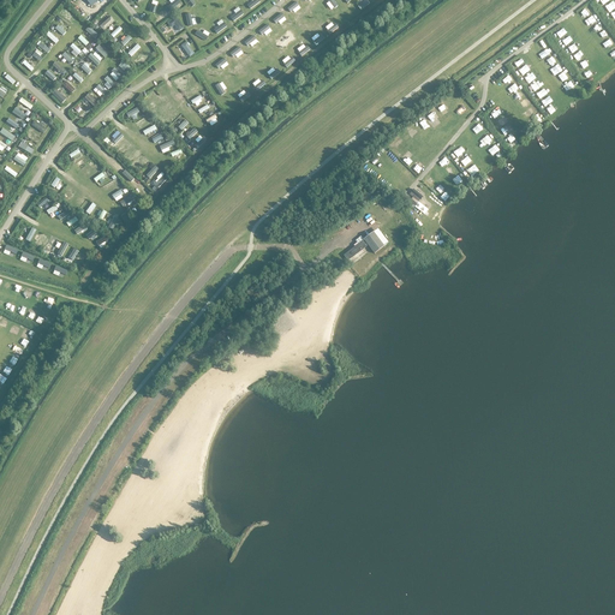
[(191,0),(187,3),(193,11),(197,9),(191,0)]
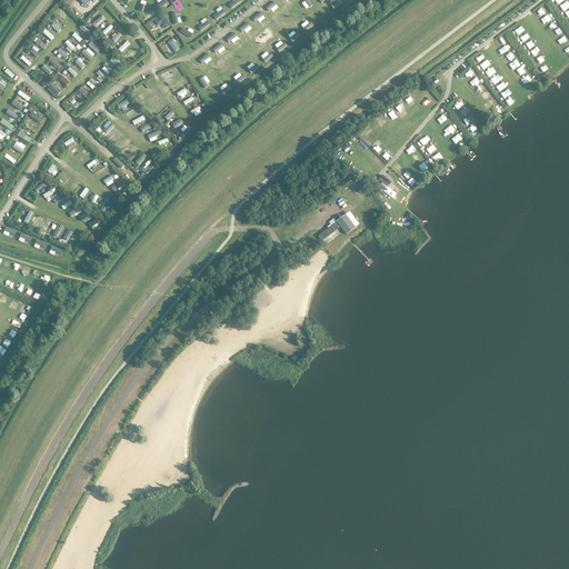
[(339,0),(330,7),(332,10),(342,3),(339,0)]
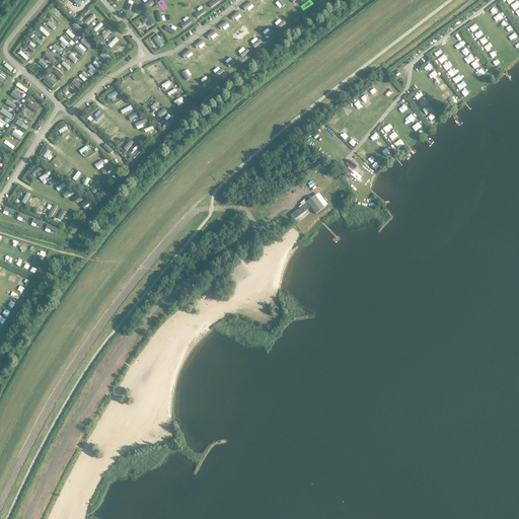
[(216,2),(209,8),(213,11),(219,5),(216,2)]
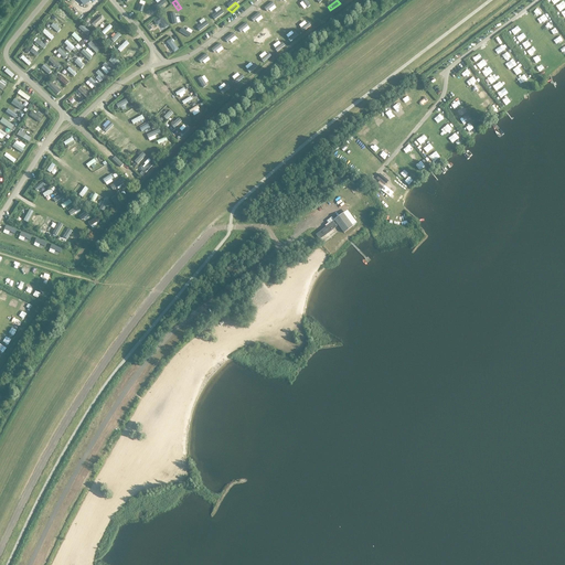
[(273,2),(264,9),(267,12),(275,6),(273,2)]
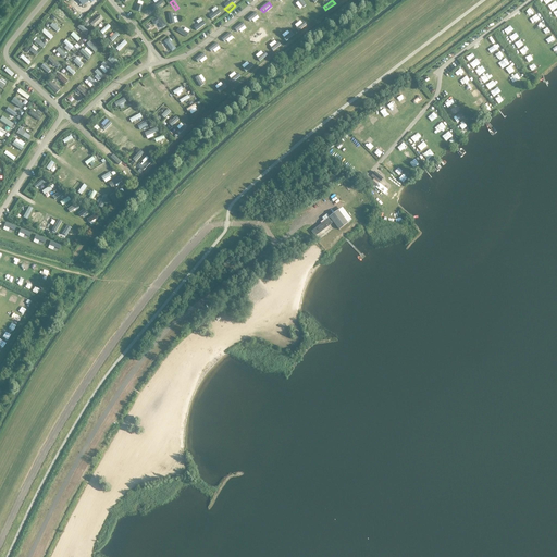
[(160,3),(152,10),(155,13),(163,8),(160,3)]
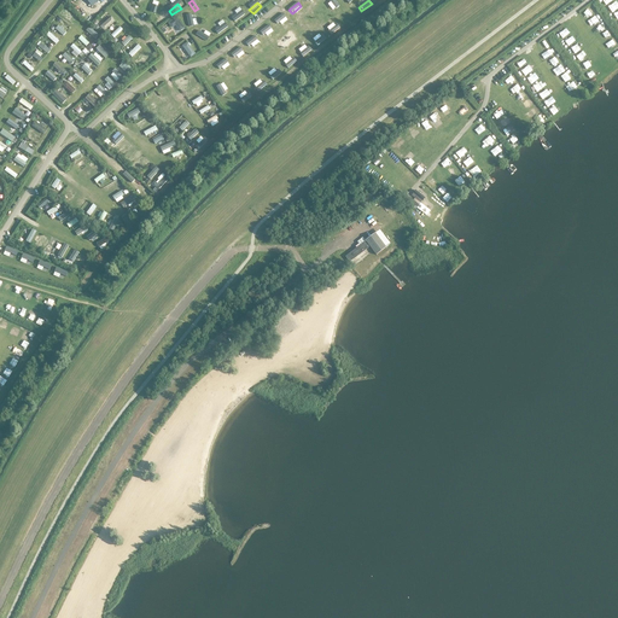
[(285,10),(281,12),(289,22),(291,19),(285,10)]
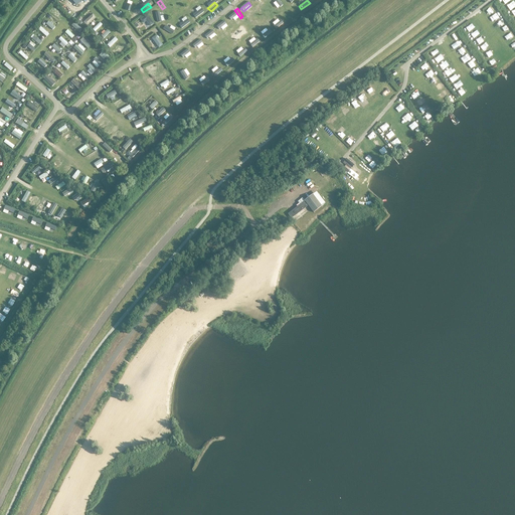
[(193,18),(197,22),(203,16),(199,12),(193,18)]
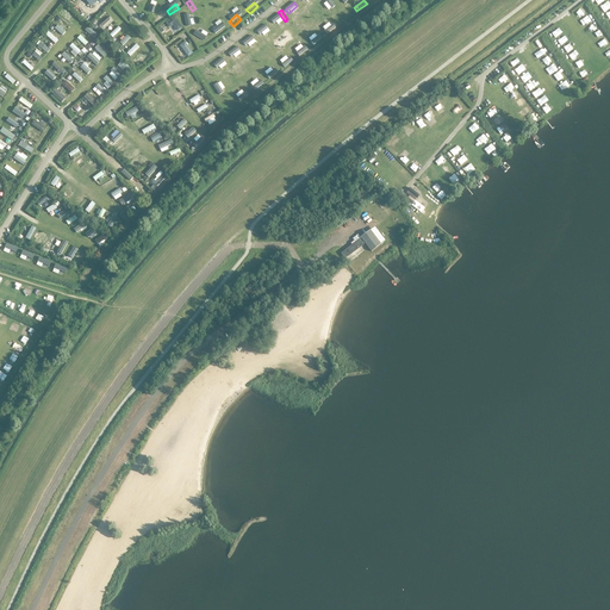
[(280,14),(271,20),(274,24),(282,18),(280,14)]
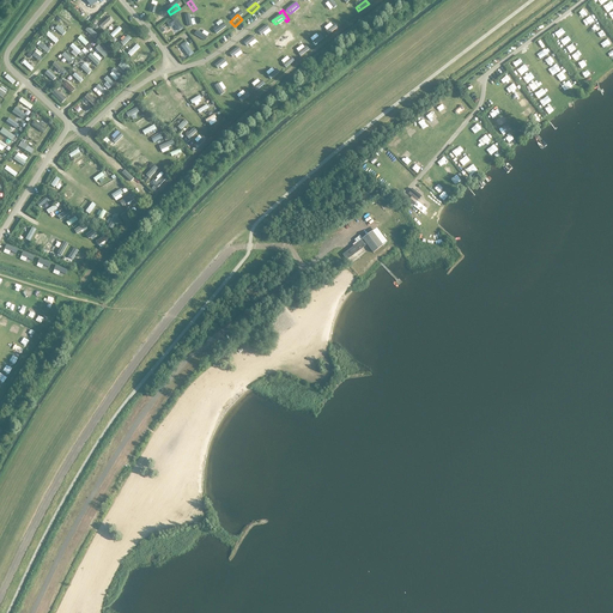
[(110,17),(99,26),(103,31),(115,22),(110,17)]
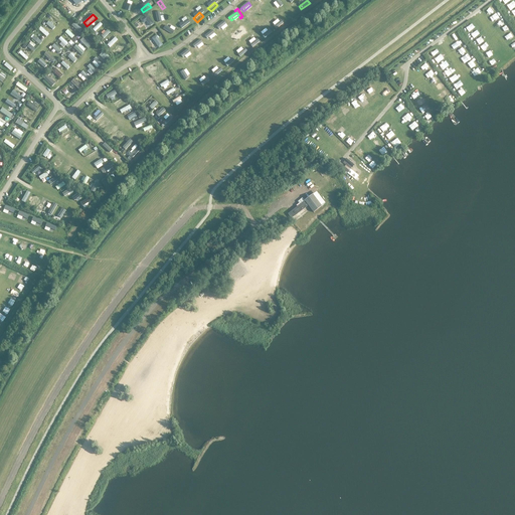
[(155,24),(148,15),(141,20),(144,24),(147,22),(151,27),(155,24)]
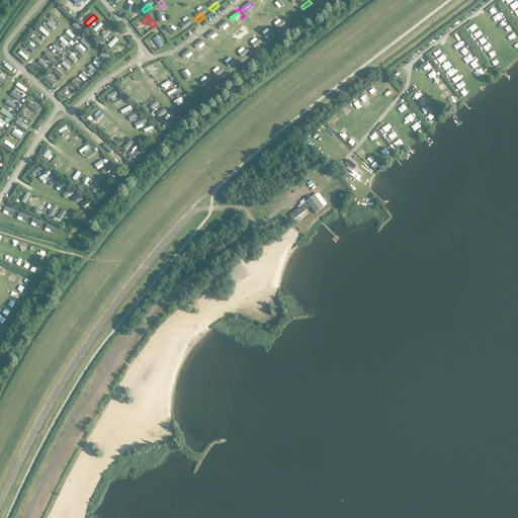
[(252,18),(249,19),(255,28),(257,26),(252,18)]
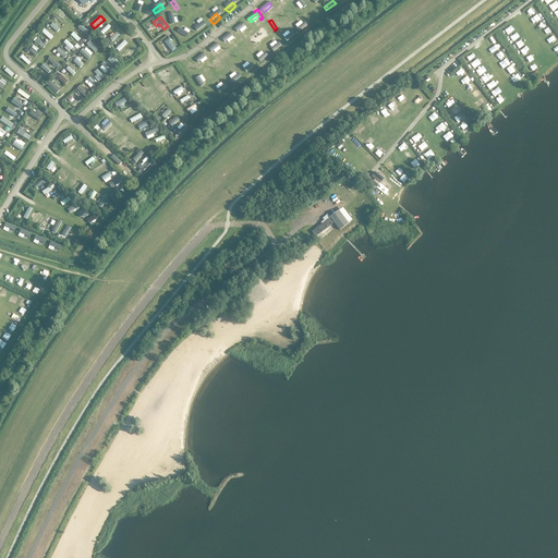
[(305,22),(296,28),(299,32),(307,25),(305,22)]
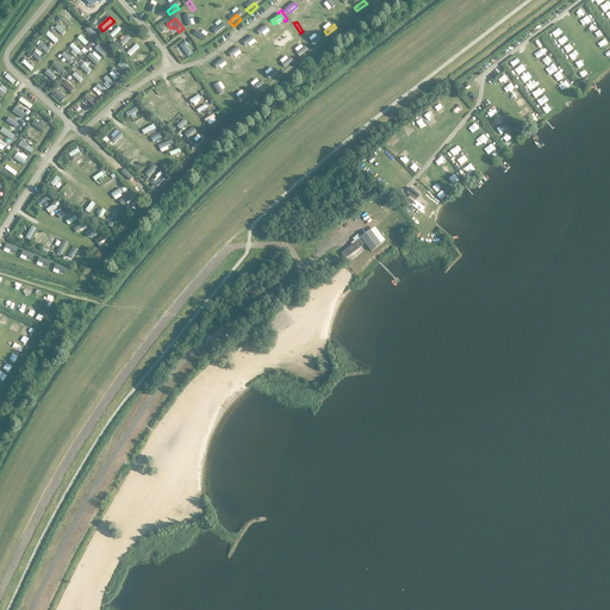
[(54,27),(62,36),(66,32),(57,25),(54,27)]
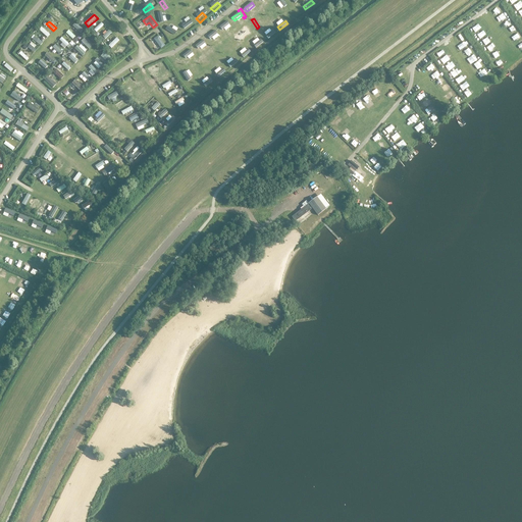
[(227,21),(219,28),(222,31),(229,24),(227,21)]
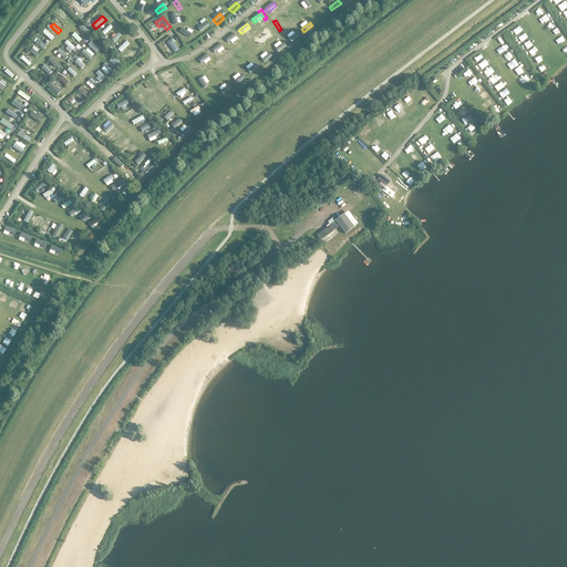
[(79,29),(85,35),(89,33),(81,26),(79,29)]
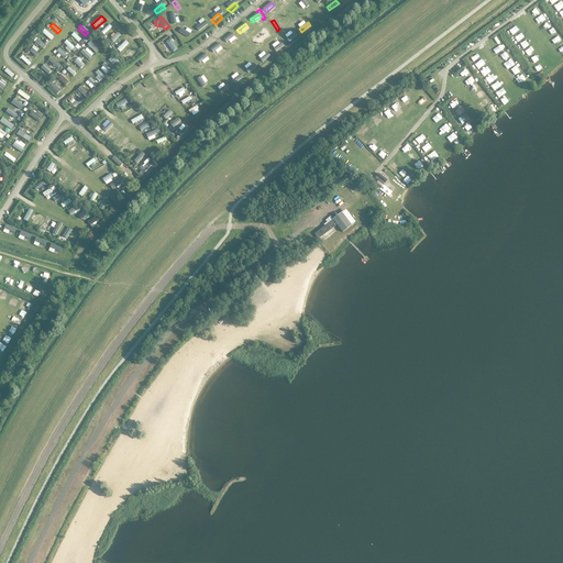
[(101,33),(103,35),(112,28),(109,25),(101,33)]
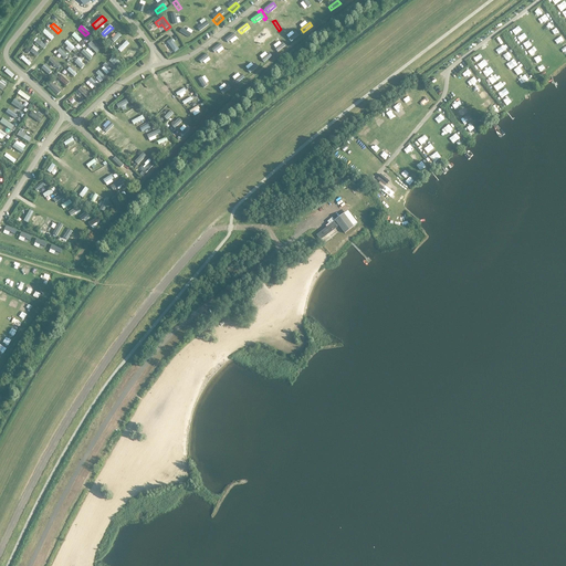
[(242,35),(244,38),(252,32),(250,29),(242,35)]
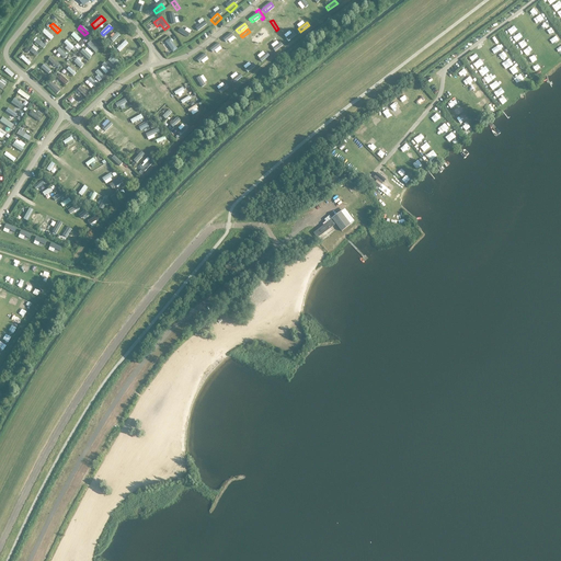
[(42,33),(50,41),(54,38),(45,30),(42,33)]
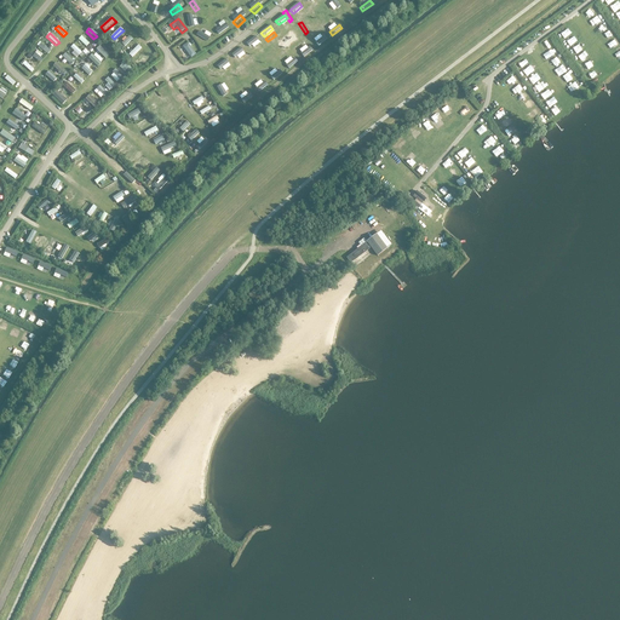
[(197,39),(204,45),(207,40),(201,34),(197,39)]
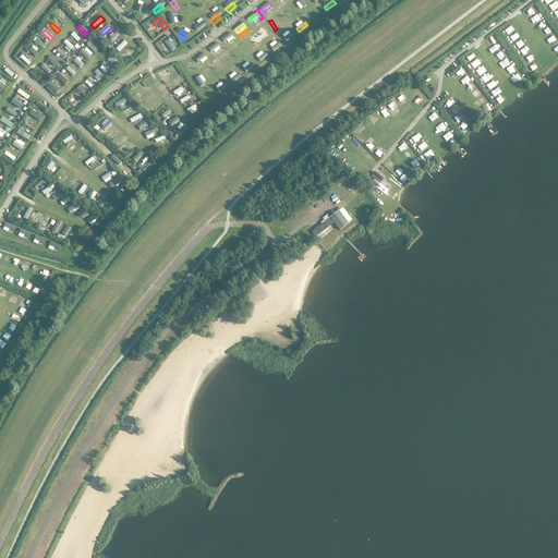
[(70,36),(77,43),(81,38),(73,32),(70,36)]
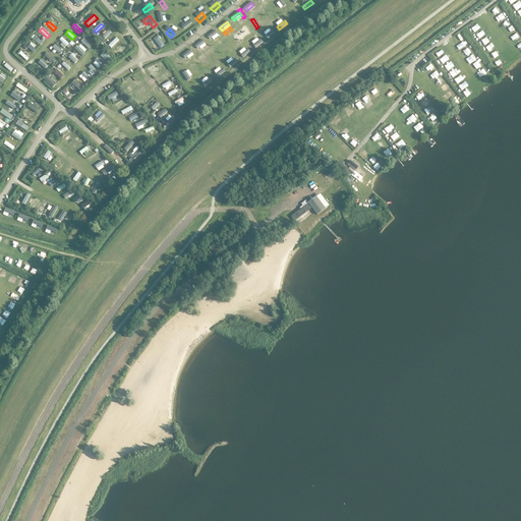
[(102,37),(104,40),(111,34),(108,31),(102,37)]
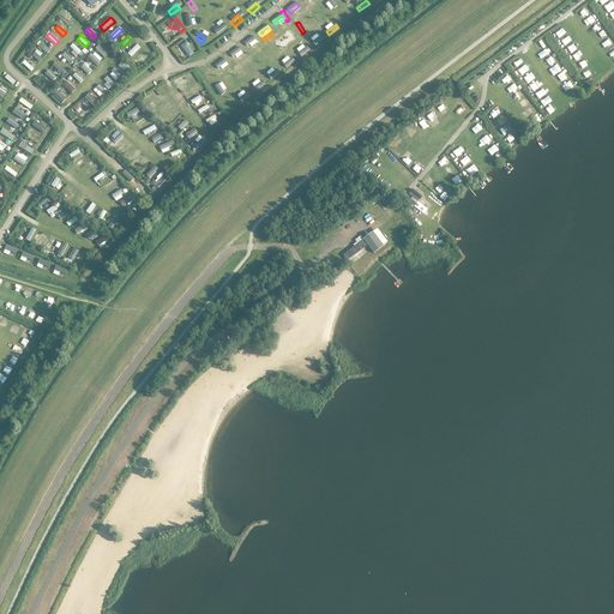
[(253,36),(244,43),(247,47),(256,41),(253,36)]
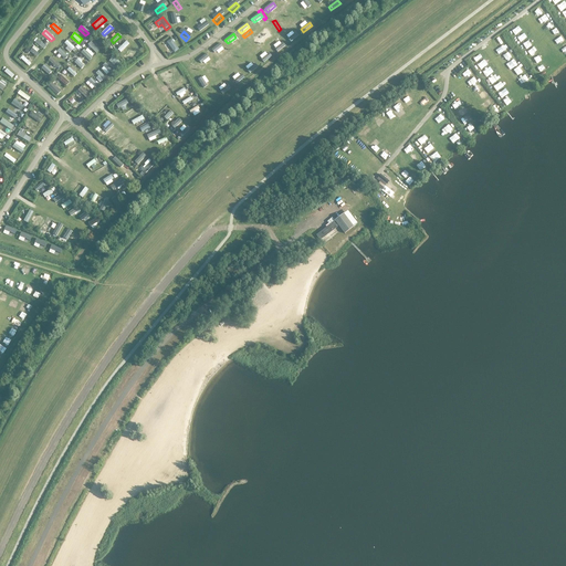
[(296,33),(289,39),(291,42),(300,37),(296,33)]
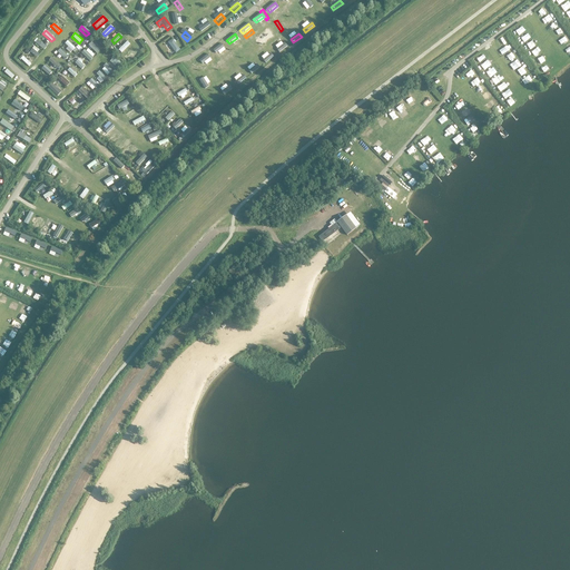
[(173,39),(168,42),(176,53),(180,50),(175,42),(173,39)]
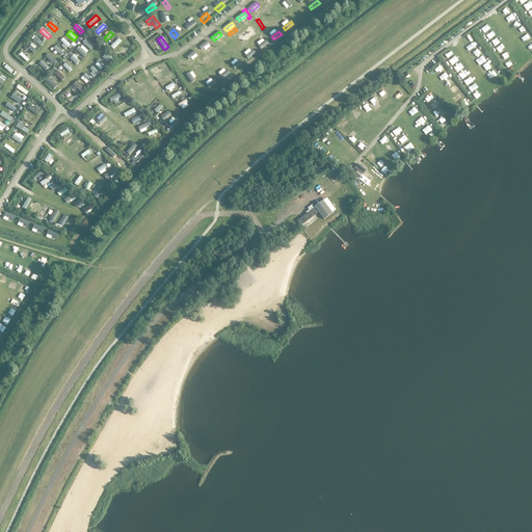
[(33,40),(41,47),(44,45),(35,37),(33,40)]
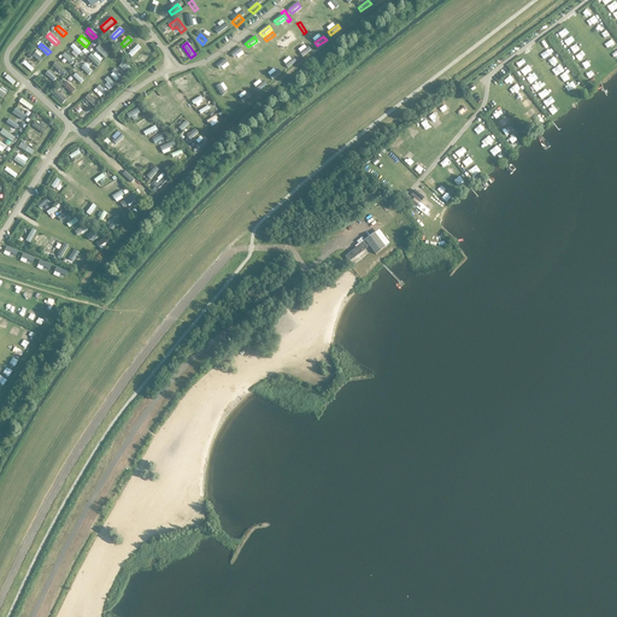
[(70,48),(78,56),(81,52),(72,43),(70,48)]
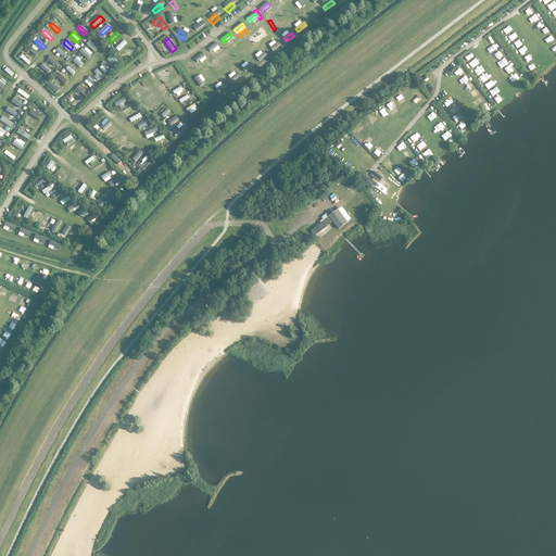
[(115,49),(118,52),(127,45),(124,41),(115,49)]
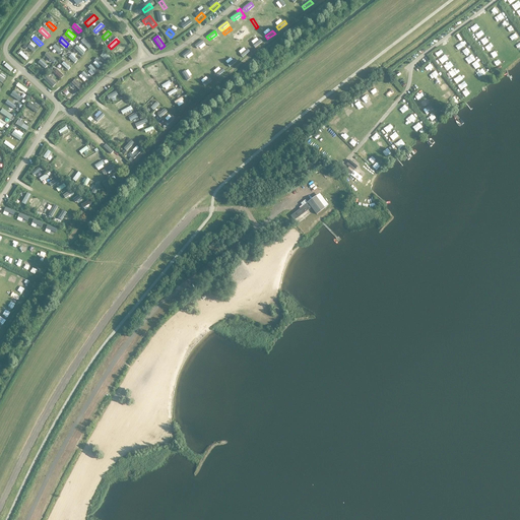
[(88,50),(91,47),(84,40),(81,42),(88,50)]
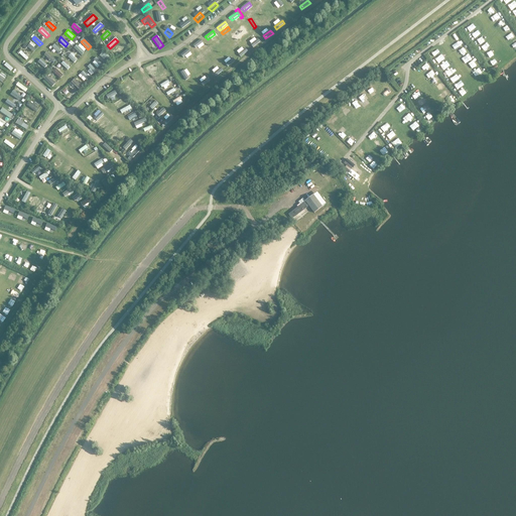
[(258,39),(251,44),(253,47),(260,42),(258,39)]
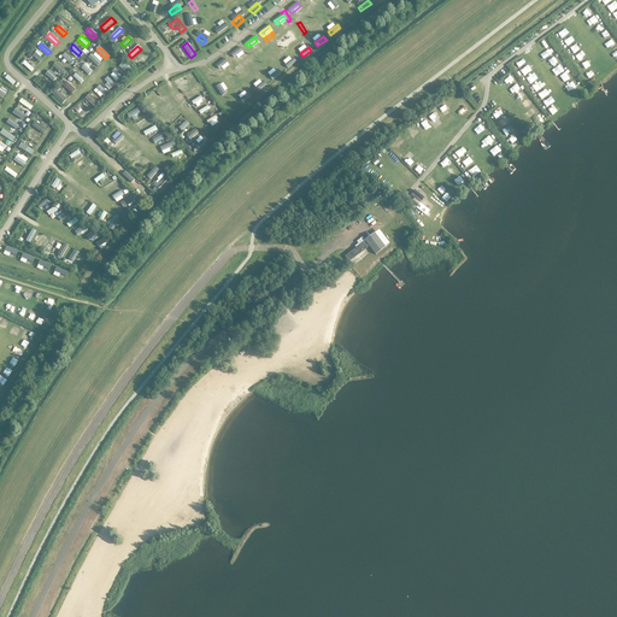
[(240,48),(230,54),(234,59),(242,52),(240,48)]
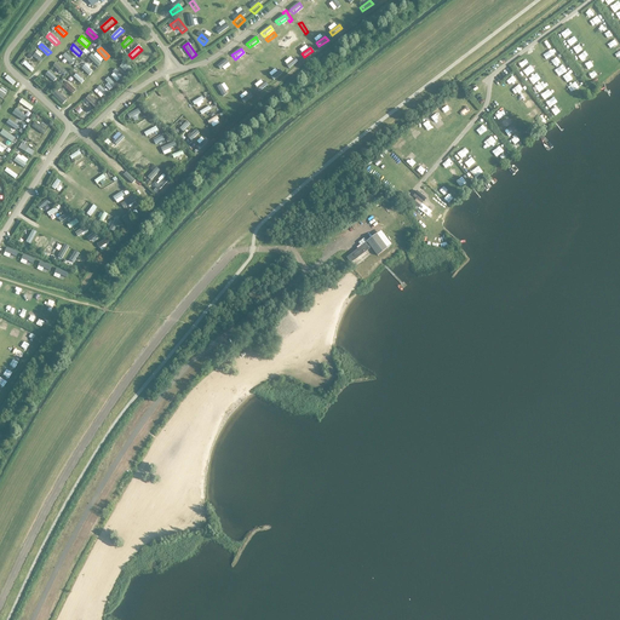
[(288,49),(281,55),(285,58),(292,52),(288,49)]
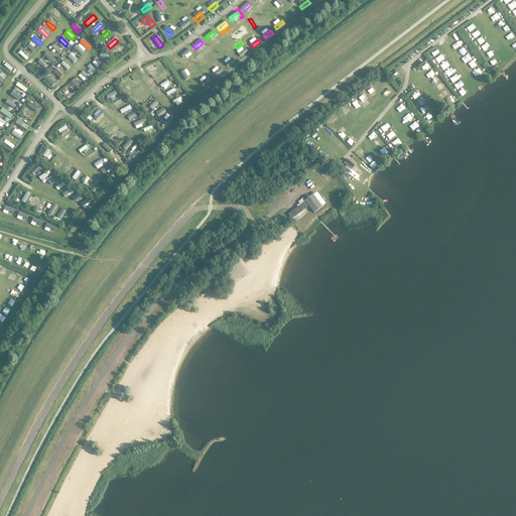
[(51,47),(58,54),(62,50),(54,43),(51,47)]
